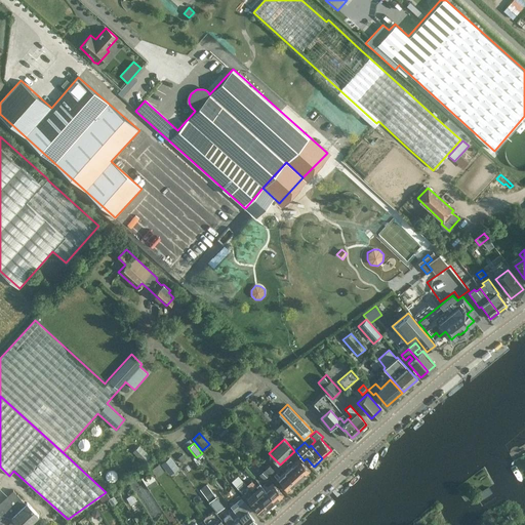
[(187,459),(183,454),(177,458),(182,463),(187,459)]
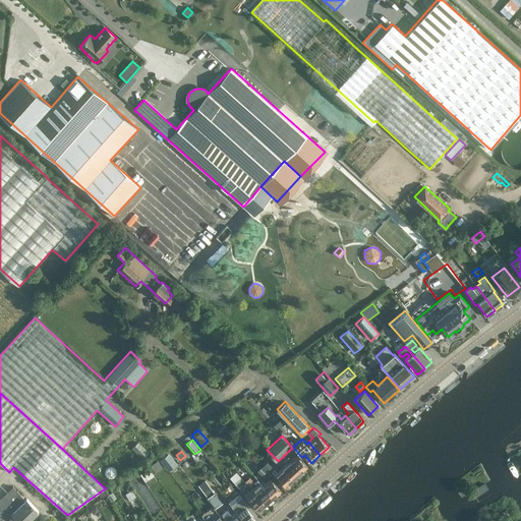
[(167,466),(173,461),(168,455),(162,460),(167,466)]
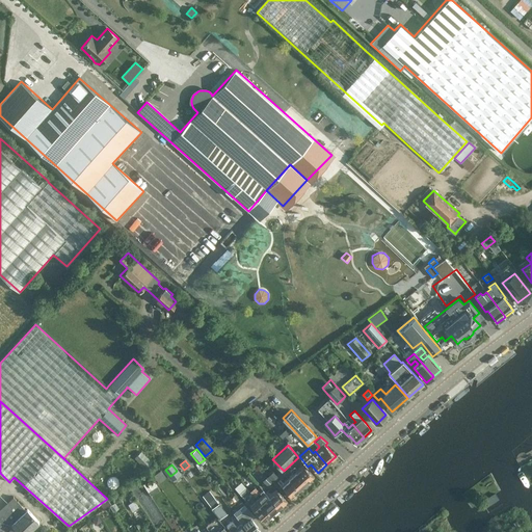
[(294,466),(292,468),(307,483),(314,477),(303,464),(298,470),(294,466)]
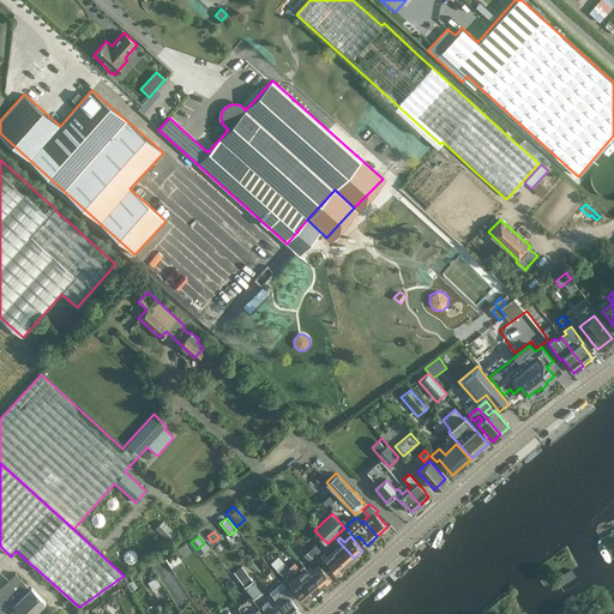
[(354,558),(337,540),(335,542),(338,547),(333,552),(345,565),(354,558)]
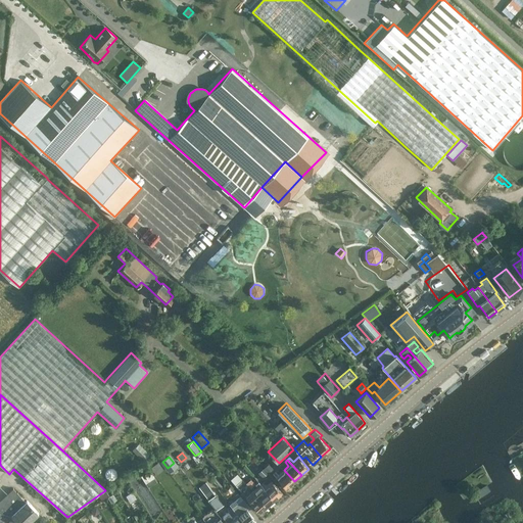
[(163,469),(158,462),(150,467),(156,475),(163,469)]
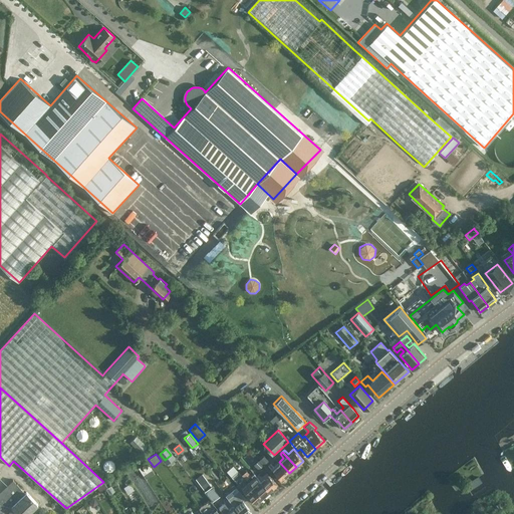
[(263,465),(269,460),(264,455),(258,460),(263,464),(263,465)]
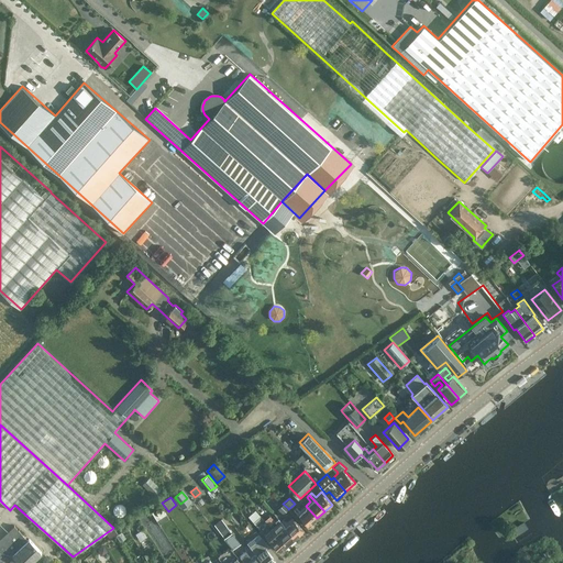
[(288,508),(283,504),(277,508),(283,512),(288,508)]
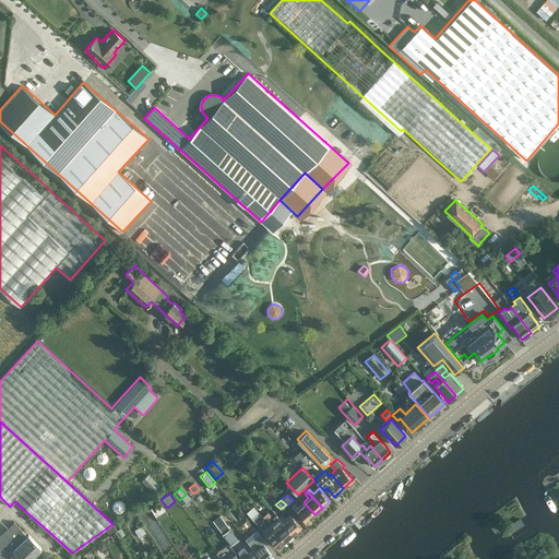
[(307,522),(314,514),(304,502),(297,508),(294,503),(292,506),(307,522)]
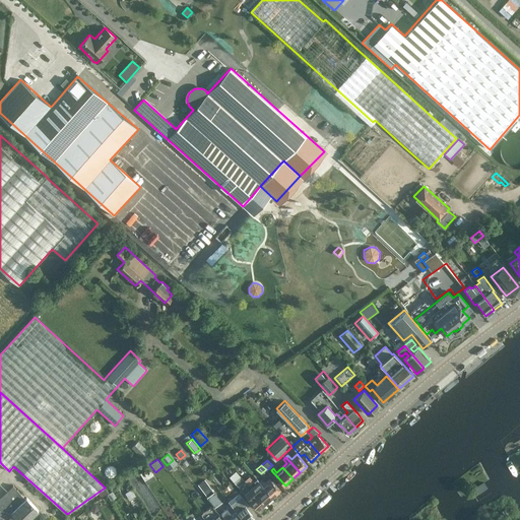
[(147,469),(138,475),(143,482),(151,476),(147,469)]
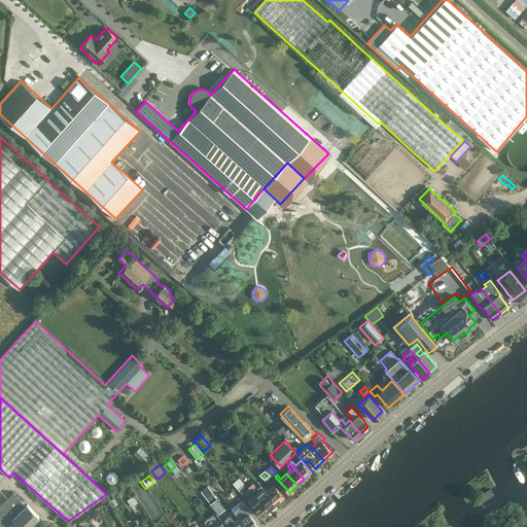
[(244,482),(237,489),(244,496),(251,490),(244,482)]
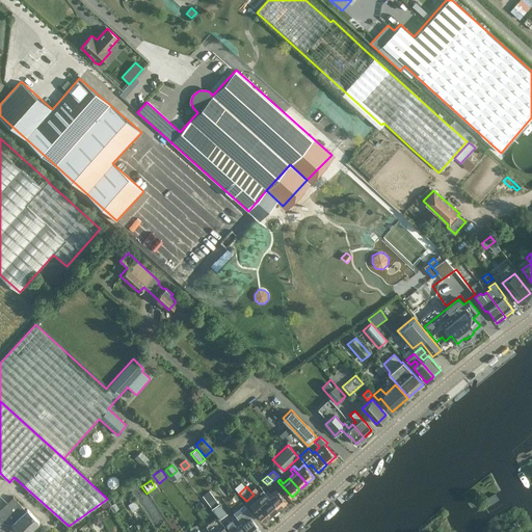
[(255,496),(259,491),(255,486),(250,490),(254,495),(255,496)]
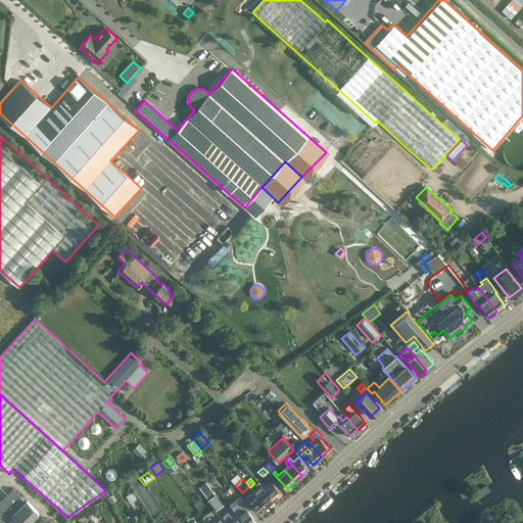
[(274,500),(260,484),(258,481),(255,484),(257,486),(253,490),(256,494),(267,506),(271,503),(274,500)]
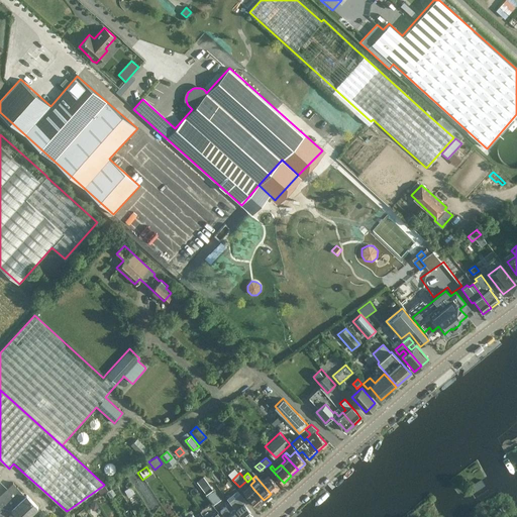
[(260,477),(257,479),(271,494),(279,487),(268,476),(263,480),(260,477)]
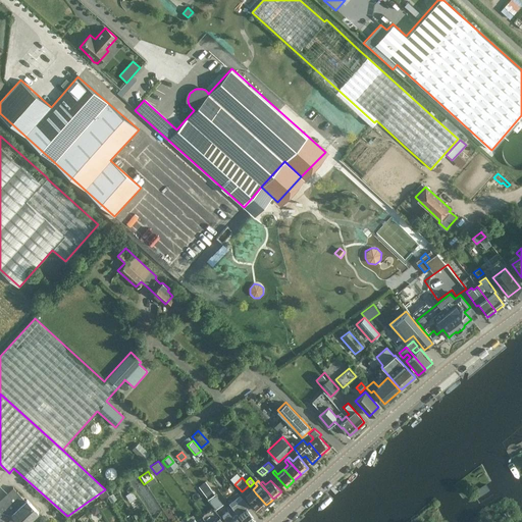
[(212,487),(224,501),(227,498),(215,484),(212,487)]
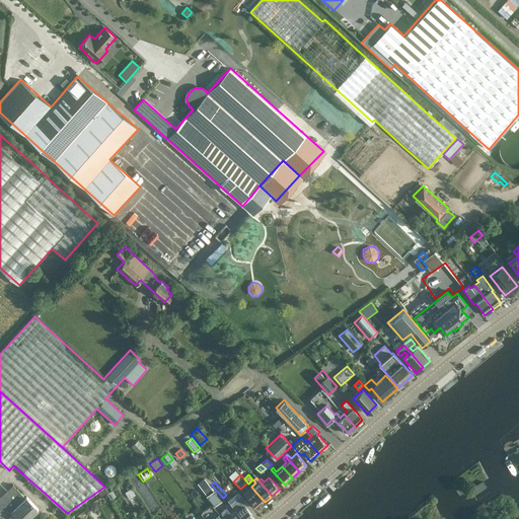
[(12,485),(1,494),(0,495),(0,518),(2,518),(5,516),(12,511),(18,518),(26,518),(39,509),(34,505),(26,496),(24,498),(12,485)]
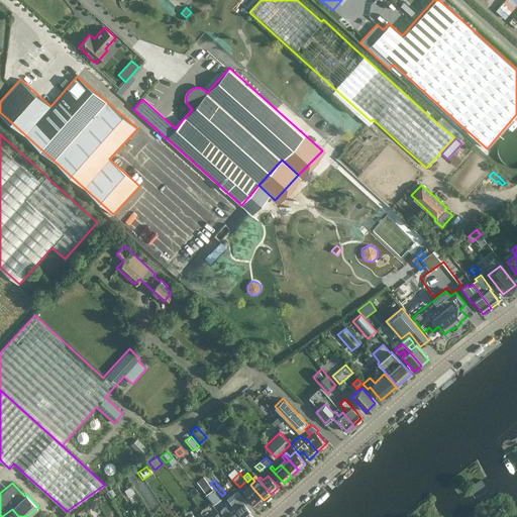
[(213,489),(212,489),(208,484),(202,489),(206,494),(205,494),(214,505),(221,499),(213,489)]
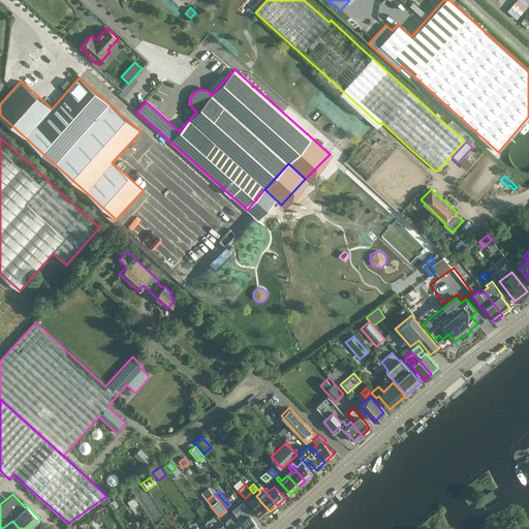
[(103,506),(111,501),(106,496),(99,502),(103,506)]
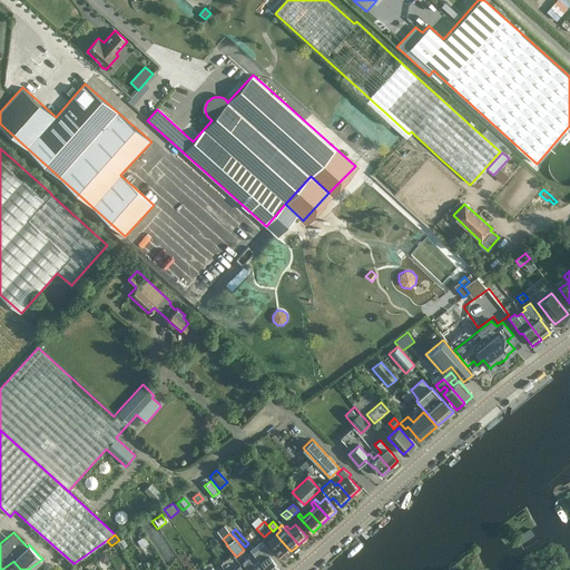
[(123,544),(130,539),(128,534),(119,540),(123,544)]
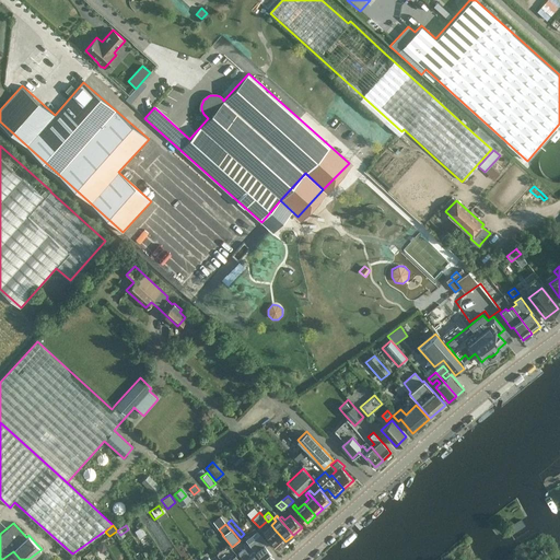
[(271,525),(266,529),(264,533),(278,549),(286,541),(275,529),(271,525)]
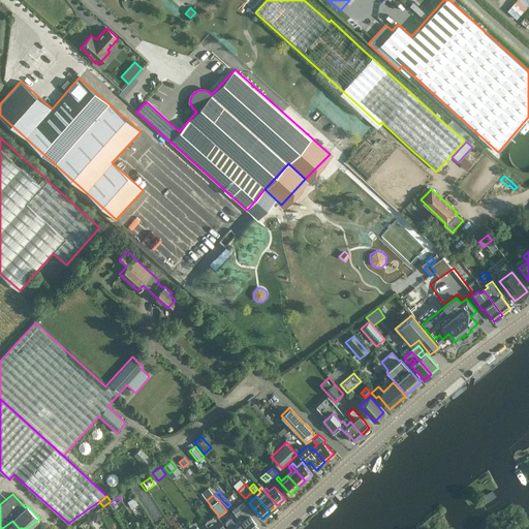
[(138,504),(134,498),(127,502),(131,508),(138,504)]
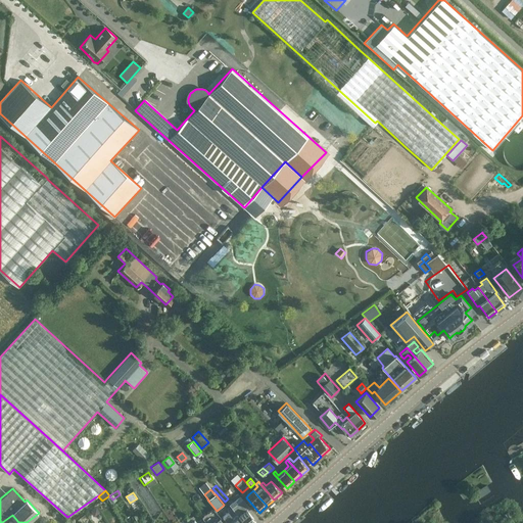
[(243,497),(231,507),(238,515),(243,522),(253,522),(255,522),(246,509),(249,506),(243,497)]
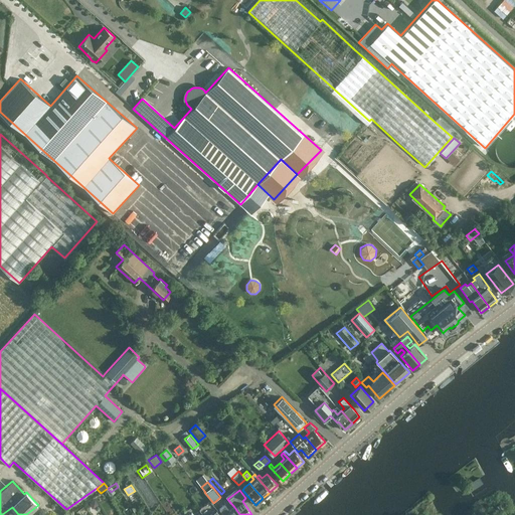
[(99,505),(96,499),(90,503),(93,508),(99,505)]
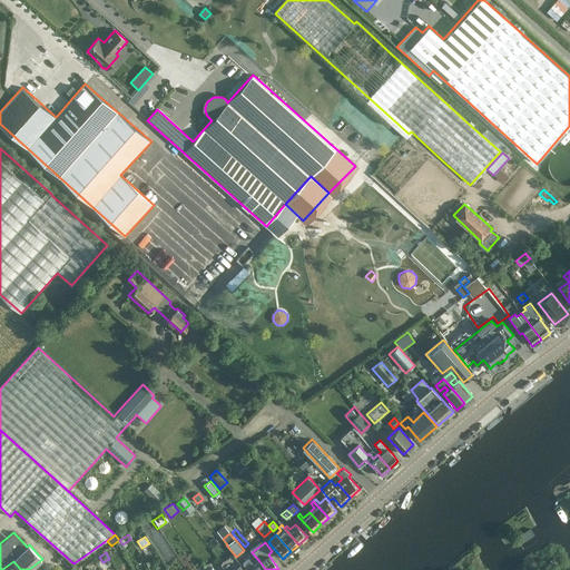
[(247,559),(242,563),(246,569),(265,569),(259,561),(253,566),(247,559)]
